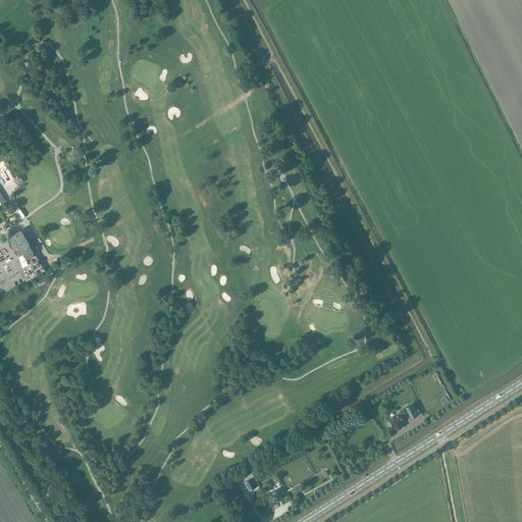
[(15,247),(17,251),(16,251),(25,282),(45,270),(29,244),(30,243),(28,240),(28,238),(27,237),(27,236),(25,236),(25,235),(24,233),(21,229),(9,237),(13,244),(11,244),(12,248),(15,247)]
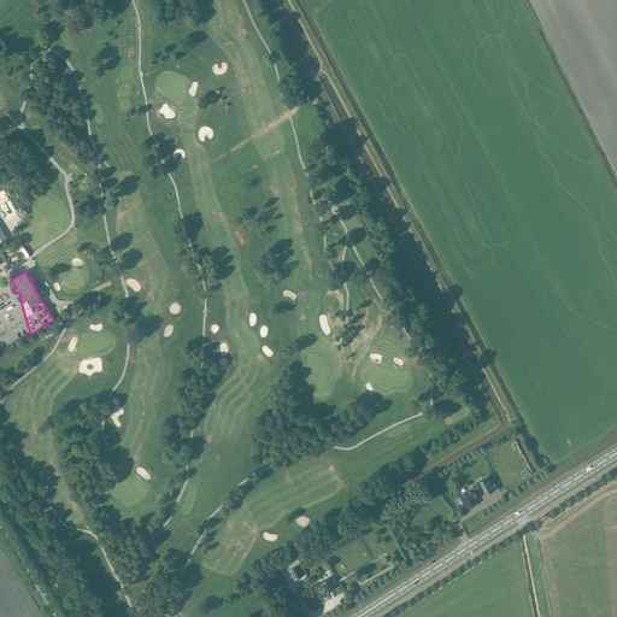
[(479,482),(486,495),(495,491),(488,477),(479,482)]
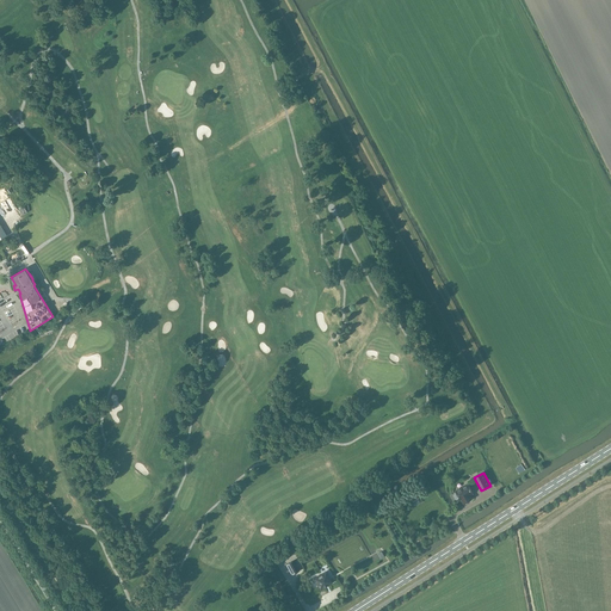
[(469,483),(455,491),(461,500),(462,500),(463,504),(473,499),(470,495),(474,494),(469,483)]
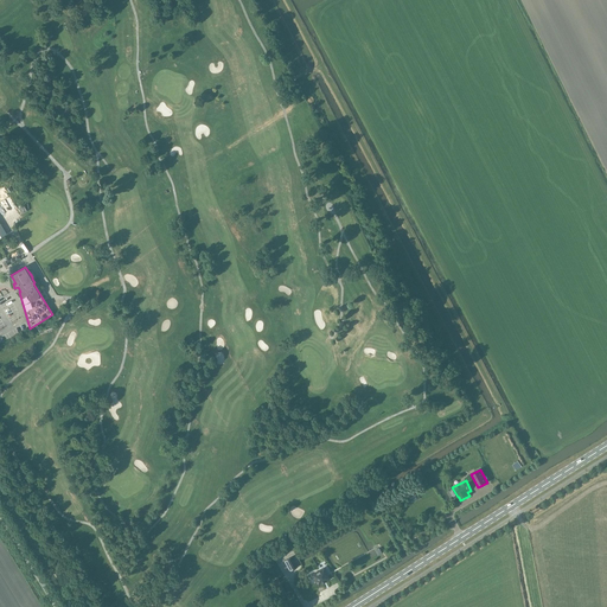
[(285,561),(291,572),(298,567),(293,556),(285,561)]
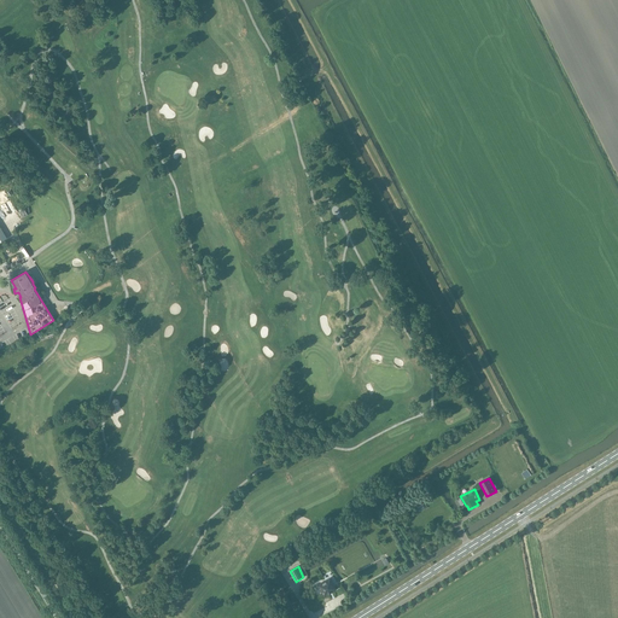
[(318,586),(324,598),(337,590),(330,578),(318,586)]
